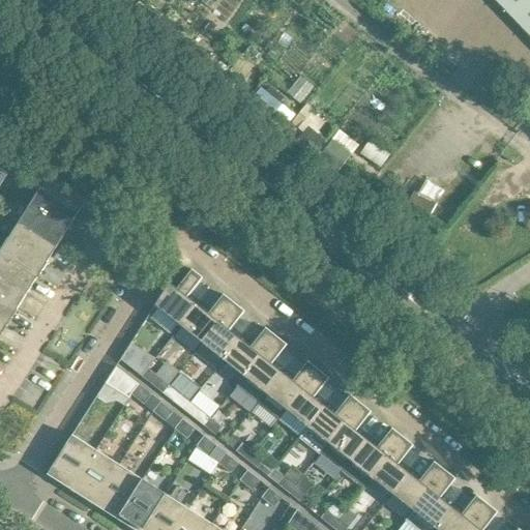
[(529,0),(495,0),(529,36),(529,0)]
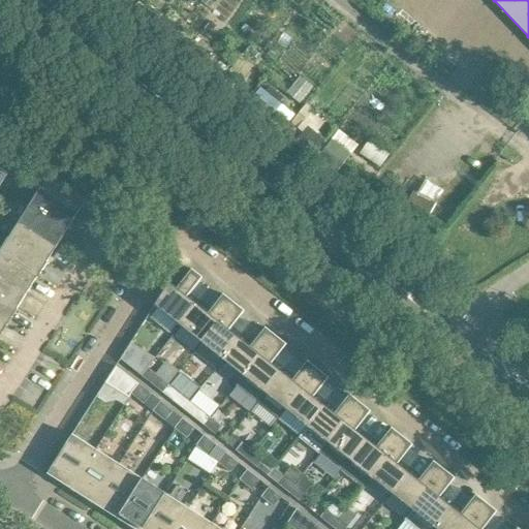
[(288,101),(308,105),(313,82),(293,78),(297,61),(274,56),(272,67),(283,69),(280,84),(291,86),(288,101)]
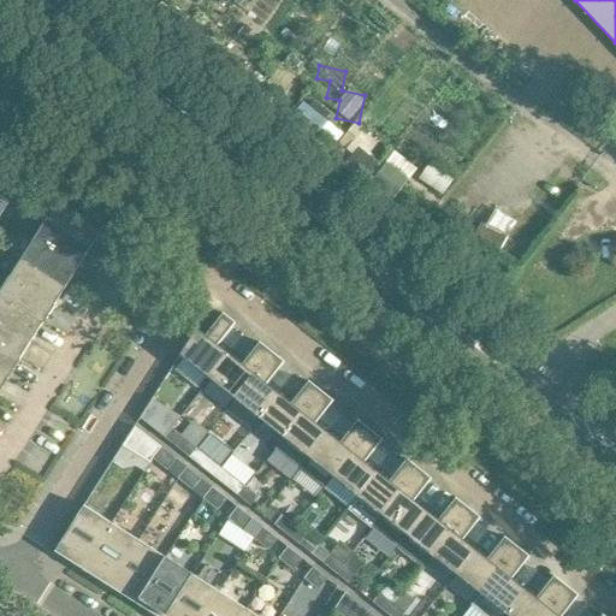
[(304,102),(297,113),(335,141),(342,130),(304,102)]
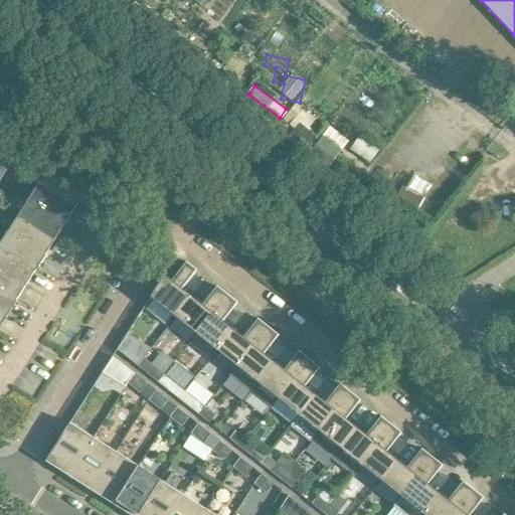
[(354,177),(372,156),(335,124),(317,144),(354,177)]
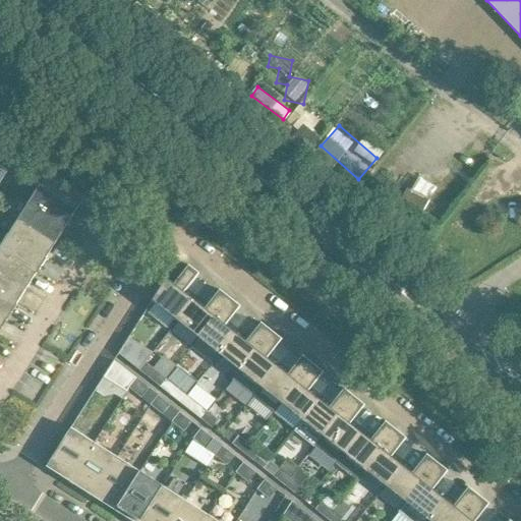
[(0,164),(7,168),(17,153),(7,147),(0,158),(0,164)]
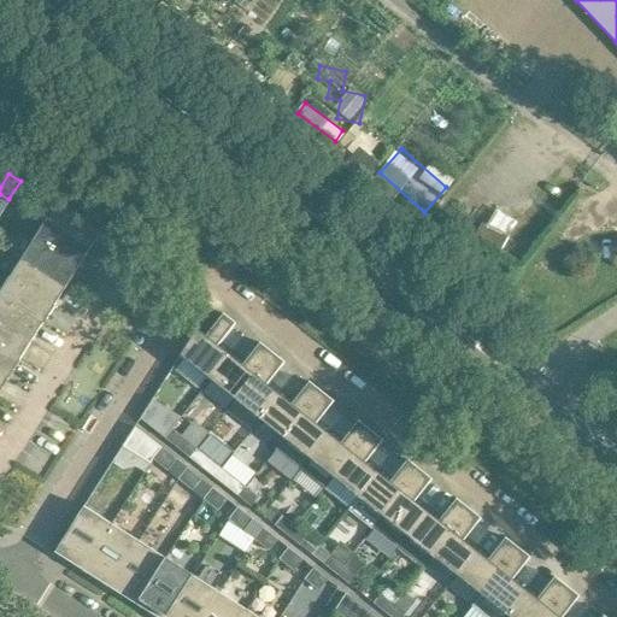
[(46,223),(90,252),(103,233),(45,197),(33,215),(46,223)]
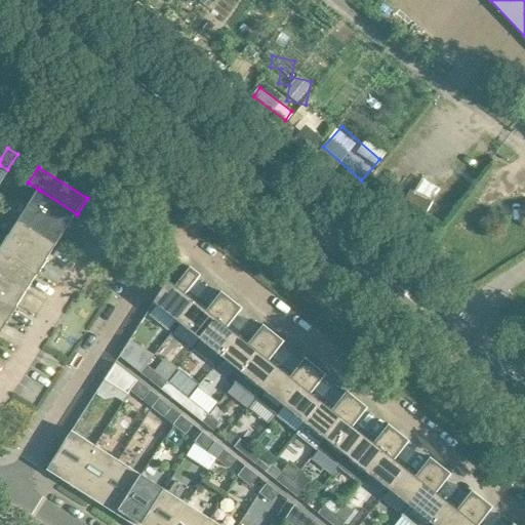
[(29,205),(67,230),(77,214),(39,190),(29,205)]
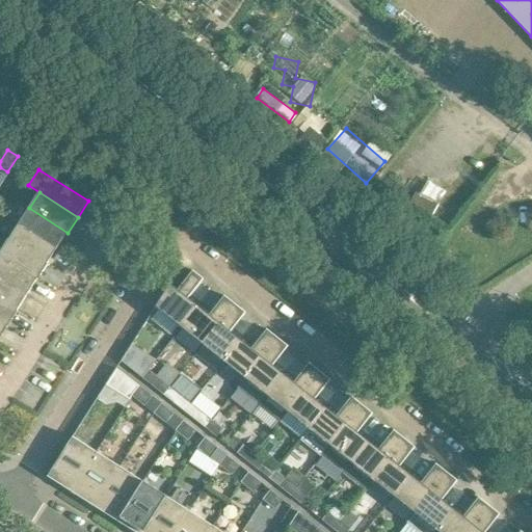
[(19,223),(58,248),(68,233),(29,208),(19,223)]
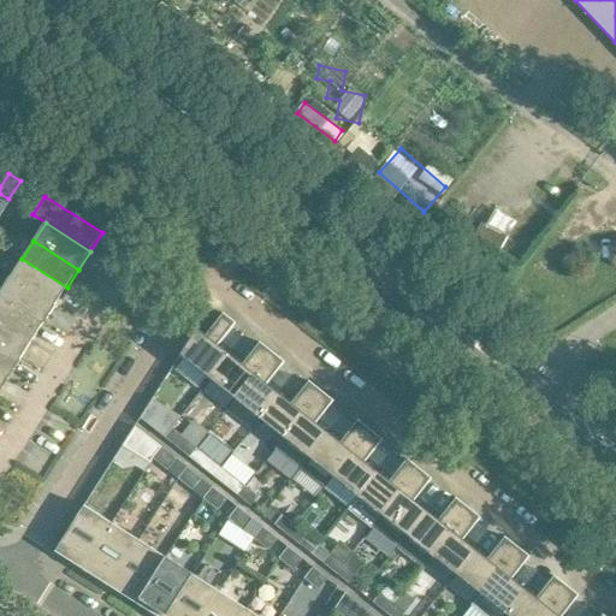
[(11,277),(55,306),(67,288),(22,259),(11,277)]
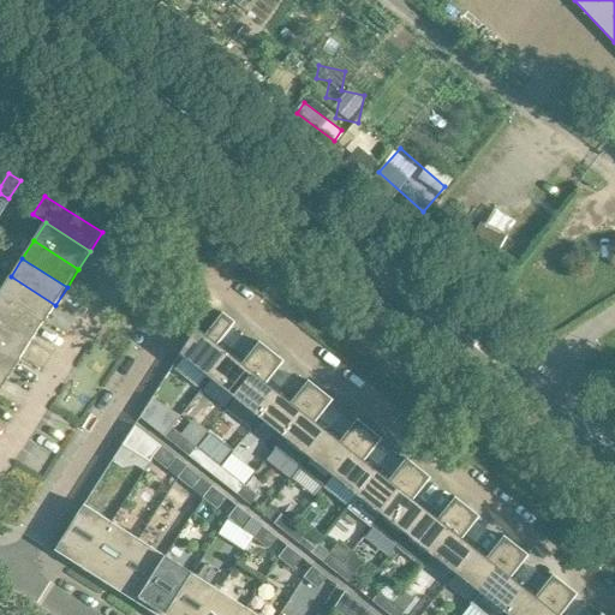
[(0,292),(0,296),(43,324),(55,305),(11,276),(0,292)]
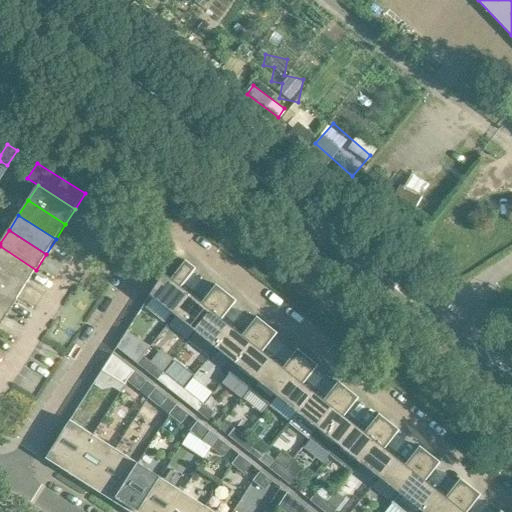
[(0,267),(26,285),(36,270),(0,246),(0,267)]
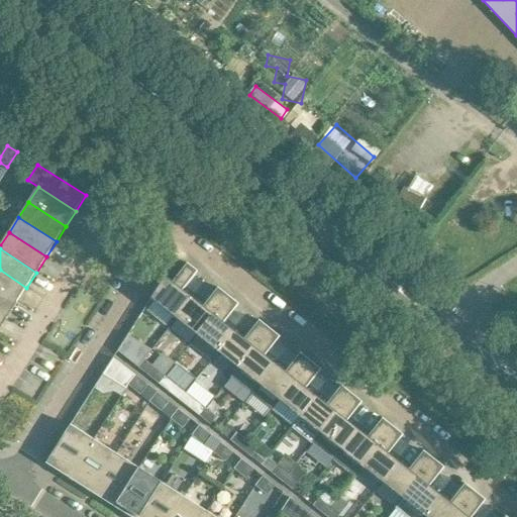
[(183,291),(198,272),(187,264),(172,282),(166,277),(150,299),(177,319),(193,298),(183,291)]
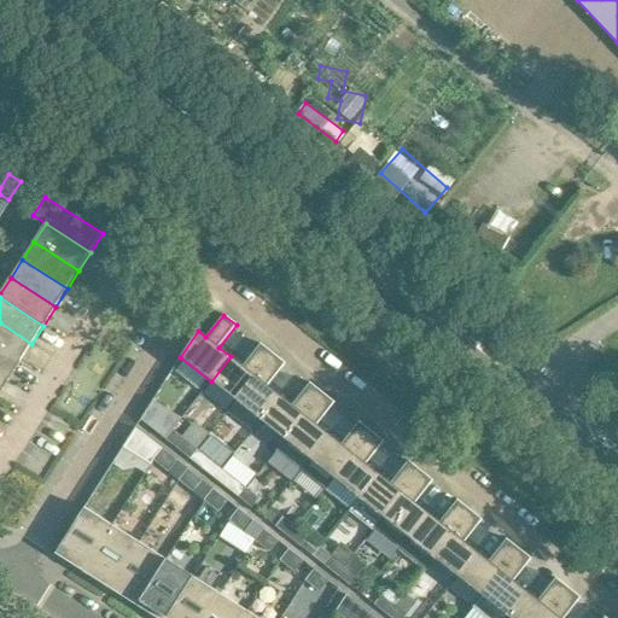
[(0,349),(21,362),(31,344),(0,322),(0,349)]
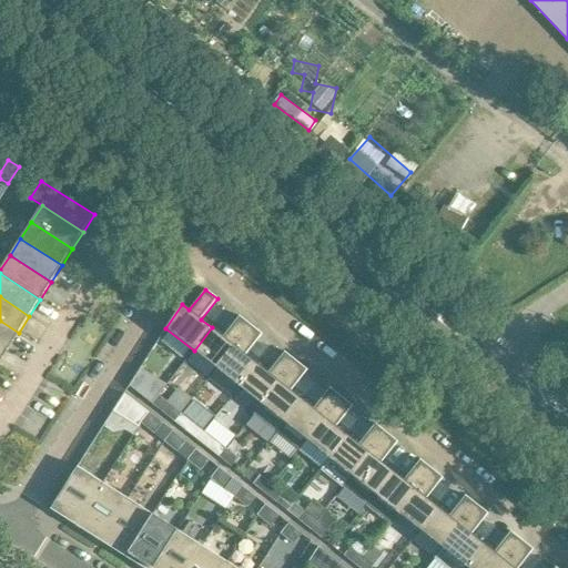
[(194,351),(216,368),(251,325),(240,316),(223,336),(212,327),(194,351)]
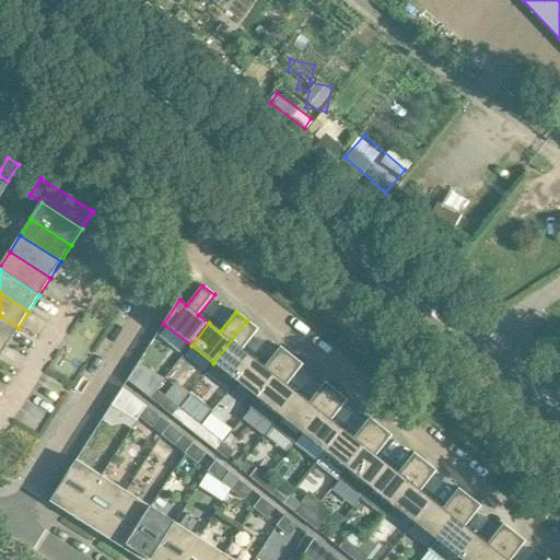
[(0,339),(8,345),(19,328),(0,316),(0,339)]
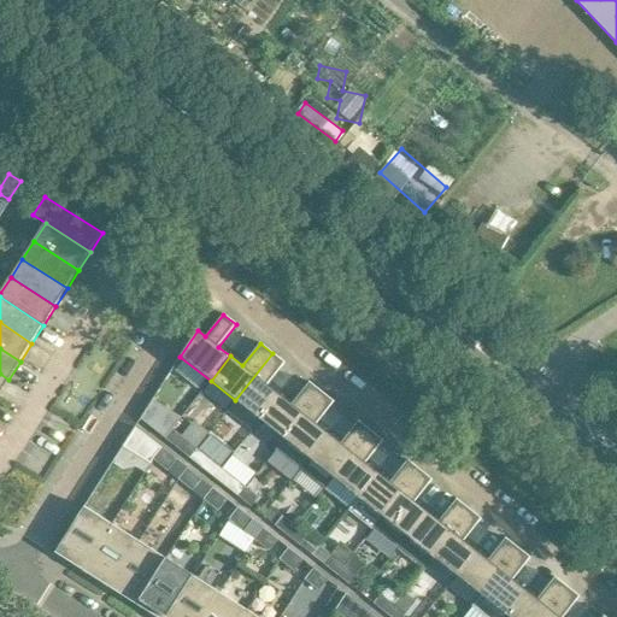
[(285,363),(272,353),(235,400),(259,419),(280,395),(268,386),(285,363)]
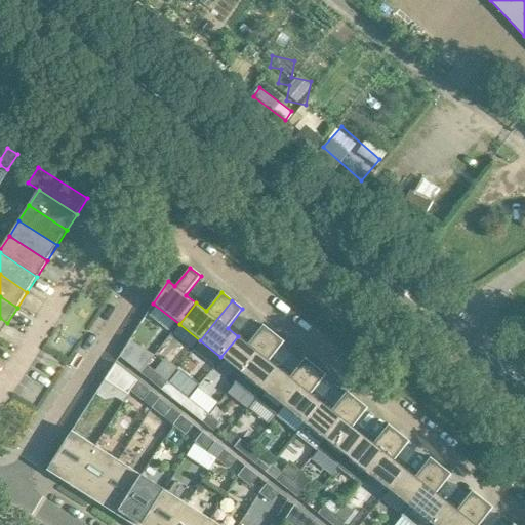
[(248,345),(238,336),(220,357),(241,373),(274,333),(263,325),(248,345)]
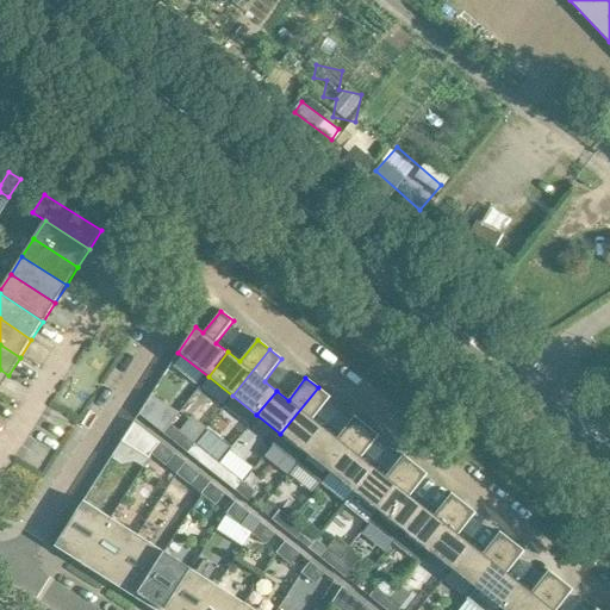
[(330,398),(318,387),(280,434),(272,446),(297,465),(324,429),(312,419),(330,398)]
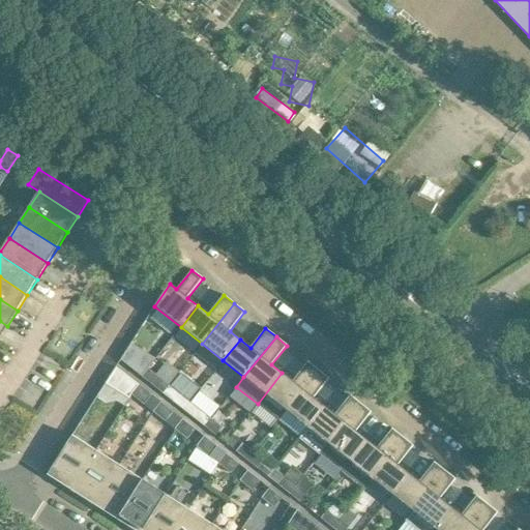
[(154,361),(131,344),(120,360),(142,377),(154,361)]
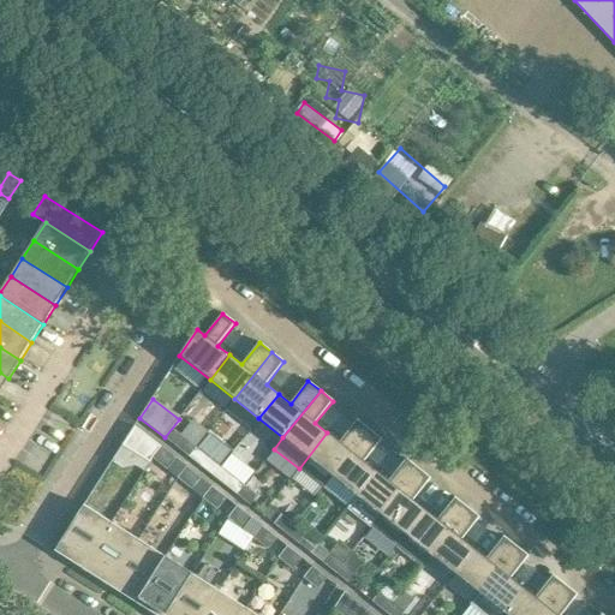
[(323,488),(332,477),(370,430),(357,419),(339,442),(327,433),(299,469),(323,488)]
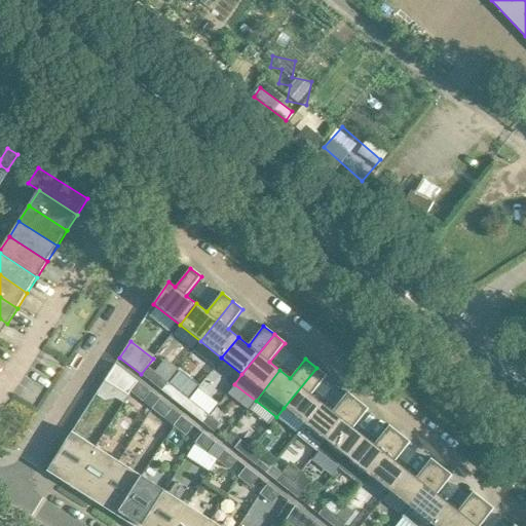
[(127,396),(130,392),(138,382),(115,365),(105,381),(127,396)]
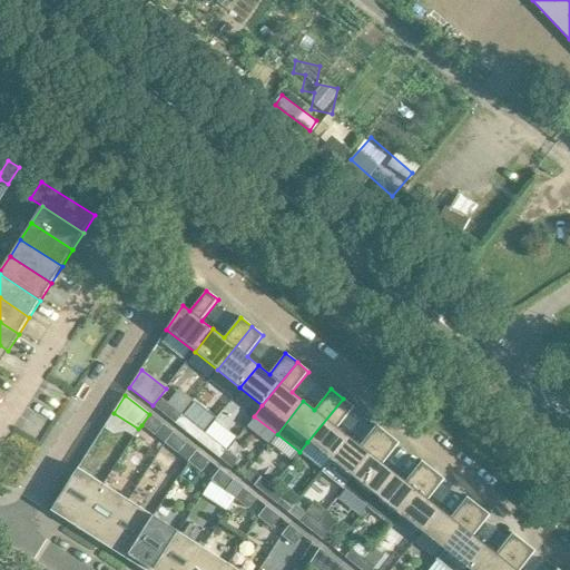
[(159,397),(153,405),(175,423),(182,415),(159,397)]
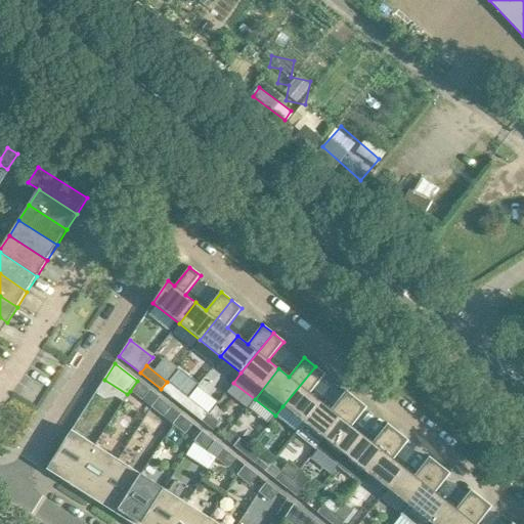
[(325,375),(315,366),(282,406),(303,423),(320,401),(310,394),(325,375)]
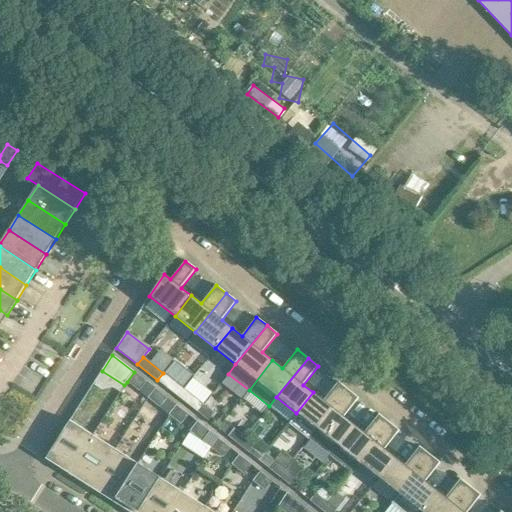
[(139,391),(146,382),(134,372),(127,382),(139,391)]
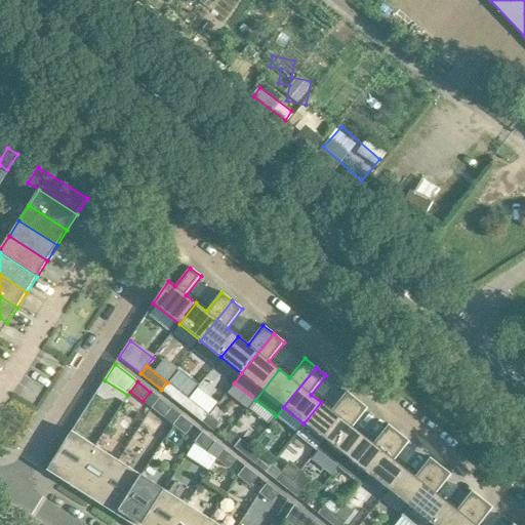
[(167,382),(161,390),(182,406),(188,399),(167,382)]
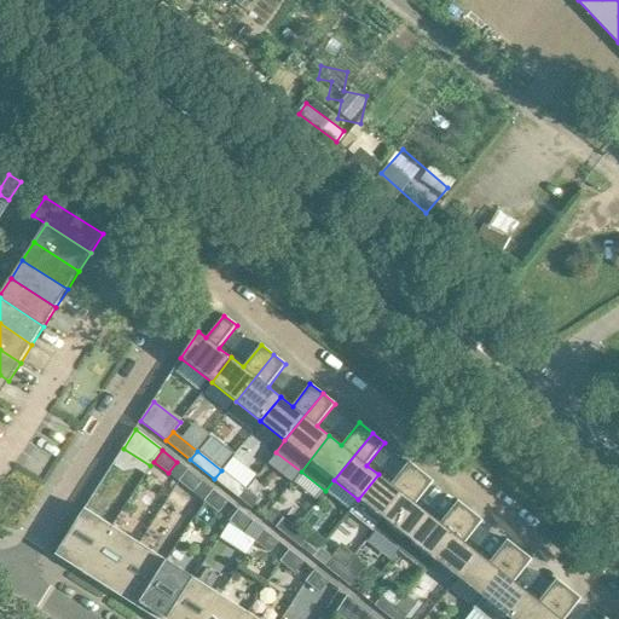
[(391,484),(379,474),(358,499),(350,510),(375,531),(421,472),(409,462),(391,484)]
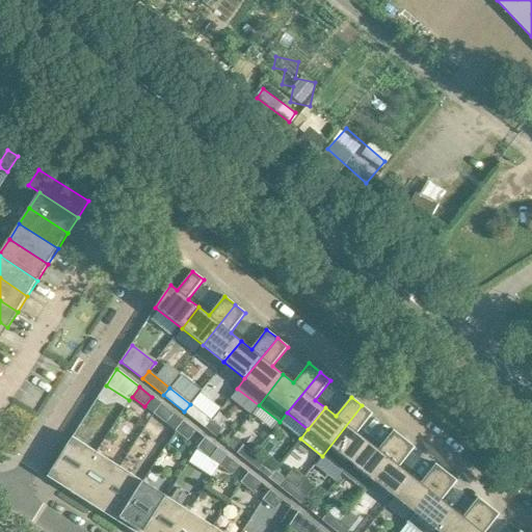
[(166,424),(174,414),(161,404),(154,414),(166,424)]
